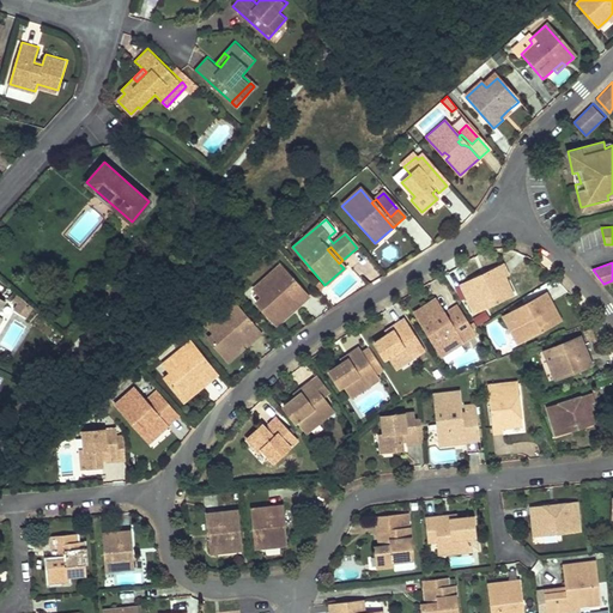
[(309,299),(279,267),(254,290),(262,298),(256,304),(268,317),(277,310),(285,320),(292,314),(290,310),(296,304),(299,308),(309,299)]
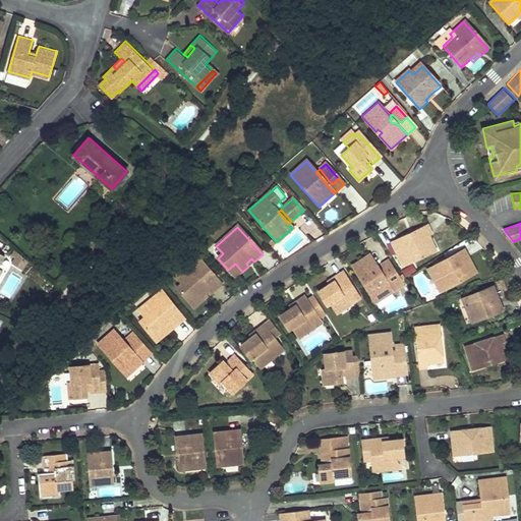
[(427,227),(393,244),(404,267),(431,253),(424,240),(429,237),(432,236),(427,227)]
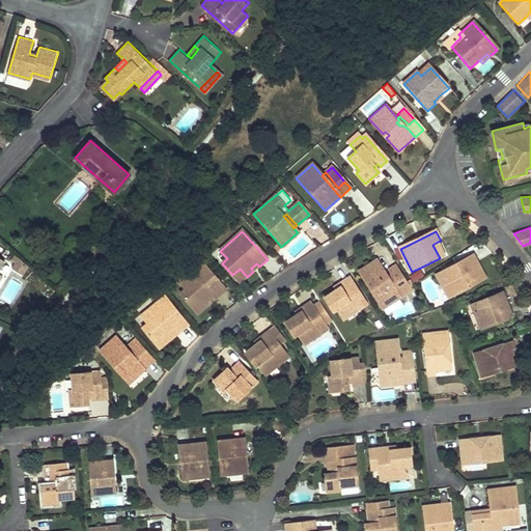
[(444,256),(438,242),(432,245),(440,258),(444,256)]
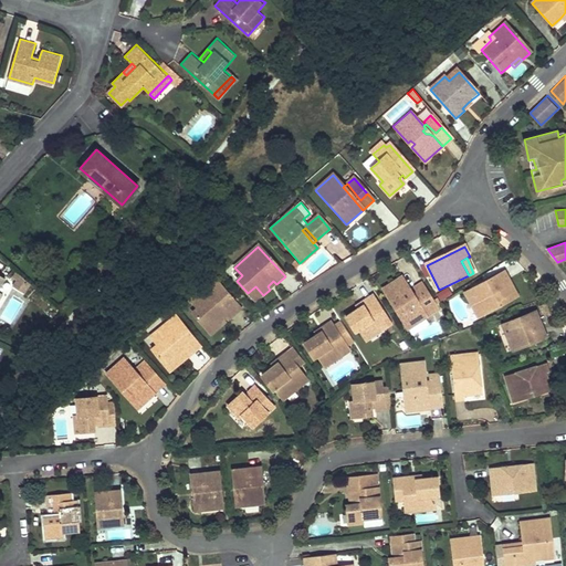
[(520,297),(506,273),(490,282),(492,286),(486,289),(484,284),(465,294),(471,303),(479,299),(486,315),(520,297)]
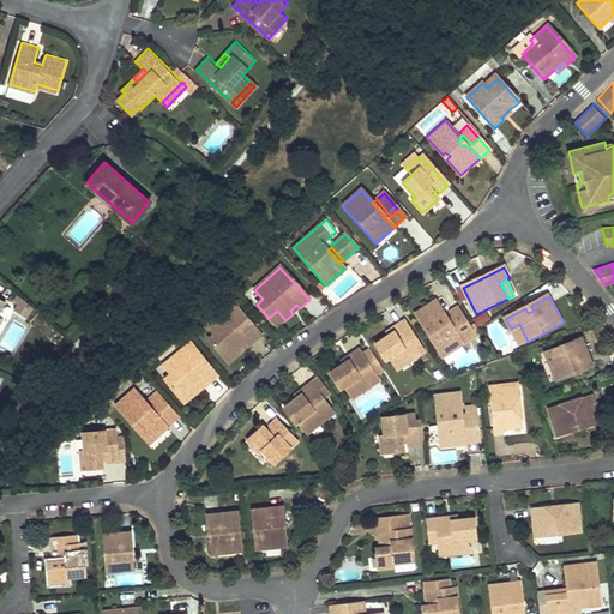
[(11,309),(28,318),(34,306),(17,298),(11,309)]
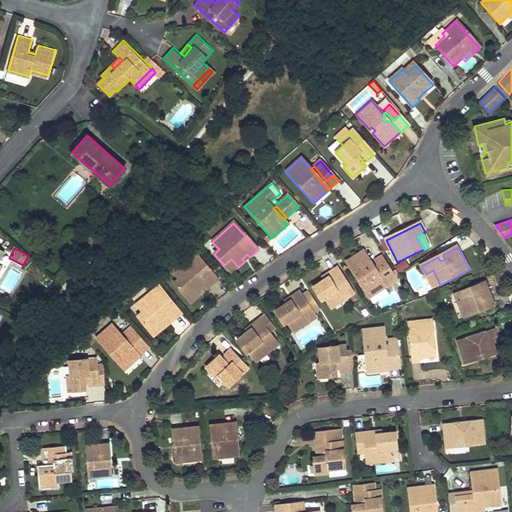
[(397,282),(382,259),(372,265),(364,252),(346,263),(355,279),(359,278),(361,282),(358,284),(368,300),(397,282)]
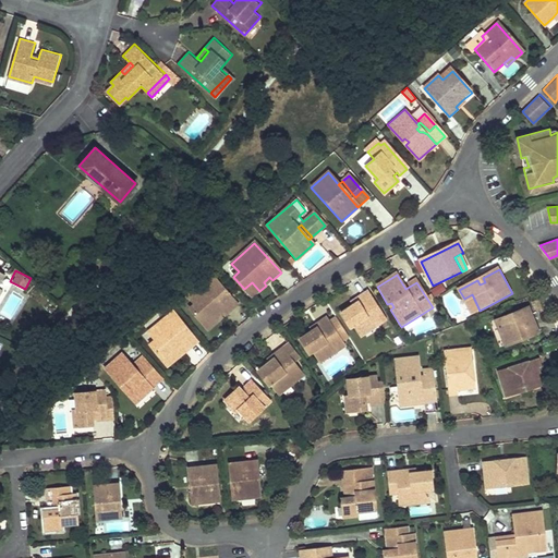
[(211,277),(187,298),(194,305),(189,310),(201,323),(207,317),(215,325),(223,317),(220,314),(225,310),(228,313),(237,305),(211,277)]
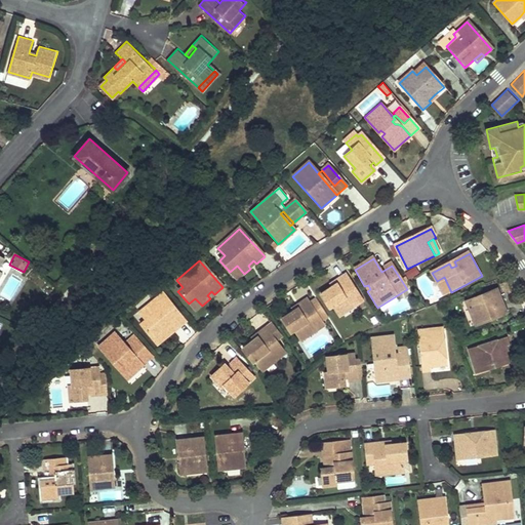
[(407,270),(411,277),(420,273),(416,265),(407,270)]
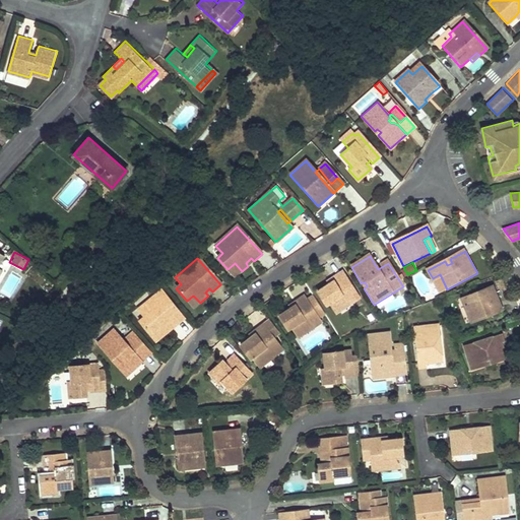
[(242,271),(235,263),(228,269),(235,278),(242,271)]
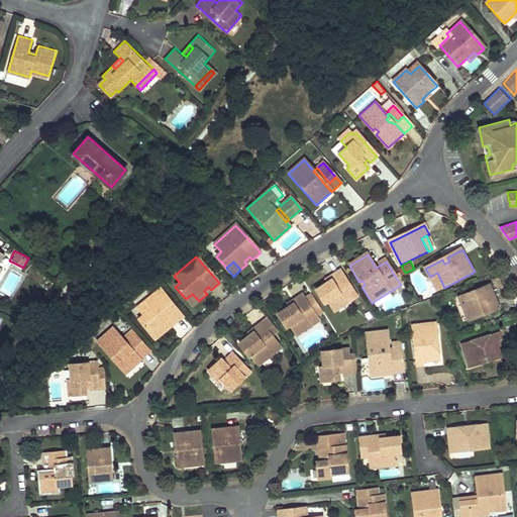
[(354,294),(340,272),(333,277),(337,283),(334,285),(332,281),(327,284),(315,291),(324,305),(327,303),(334,313),(351,303),(348,298),(354,294)]
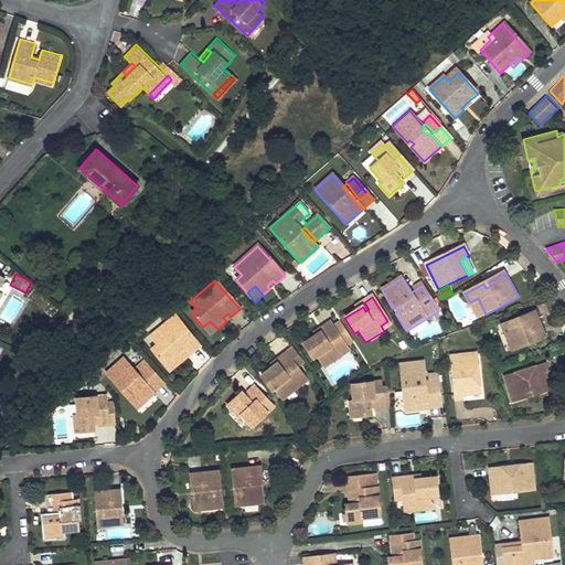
[(486,315),(478,298),(470,302),(478,318),(486,315)]
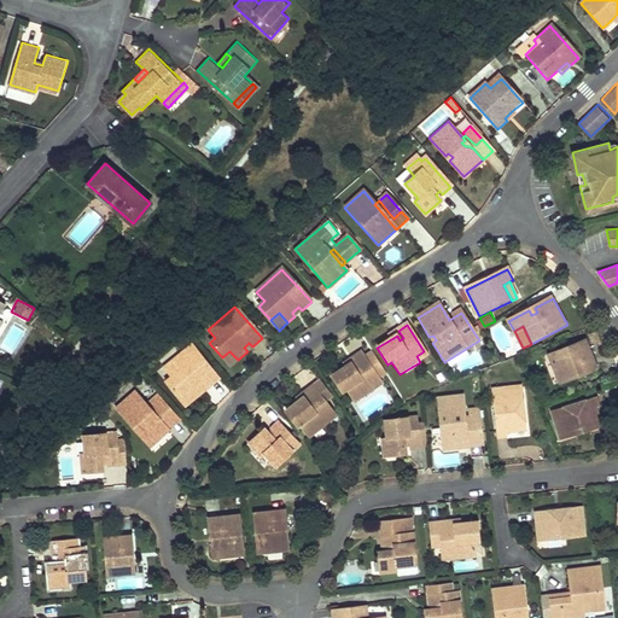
[(403,338),(398,331),(390,336),(391,339),(397,336),(400,340),(403,338)]
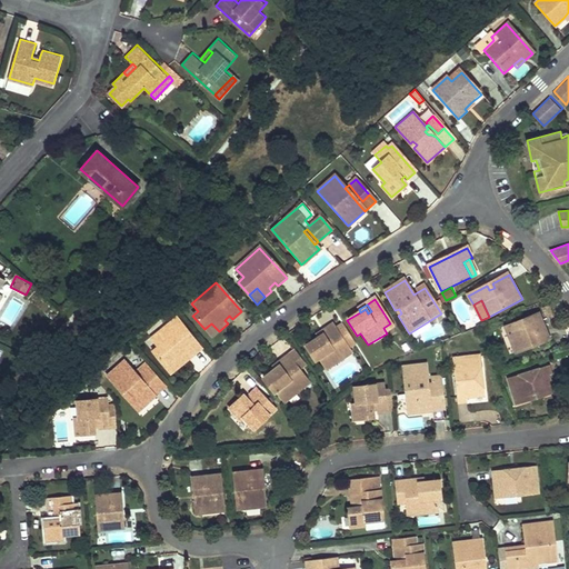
[(539,312),(509,325),(511,331),(509,332),(517,351),(529,347),(527,342),(531,341),(533,345),(550,338),(539,312)]
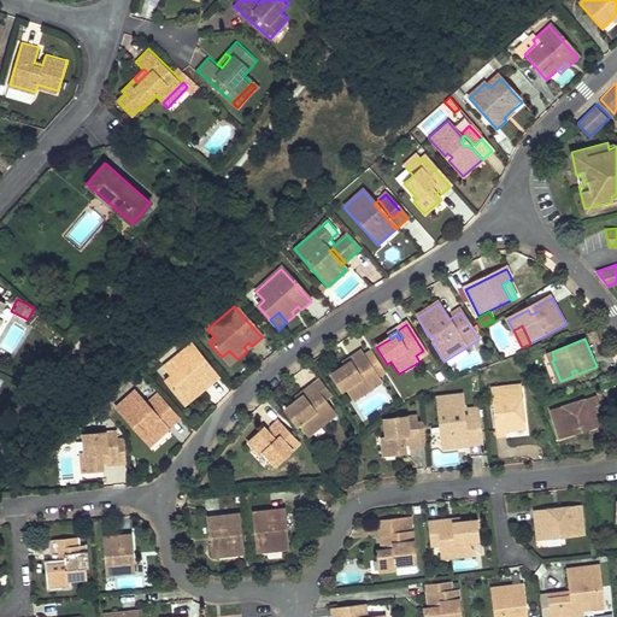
[(219,377),(191,346),(164,369),(171,376),(165,382),(178,397),(186,391),(193,399),(203,392),(199,388),(204,383),(207,387),(219,377)]
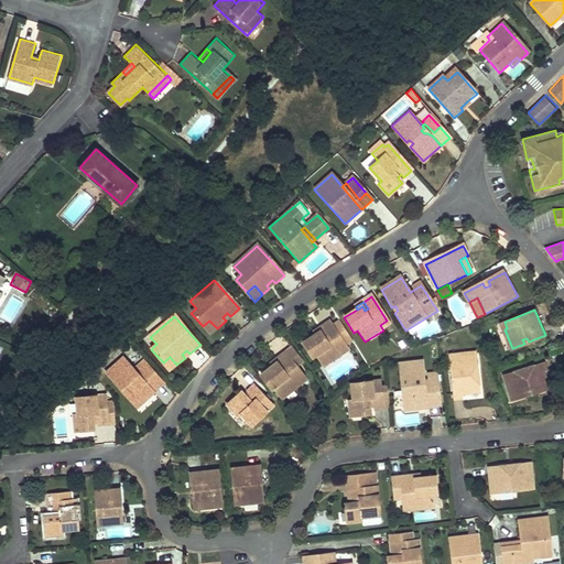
[(203,326),(209,335),(217,328),(209,321),(203,326)]
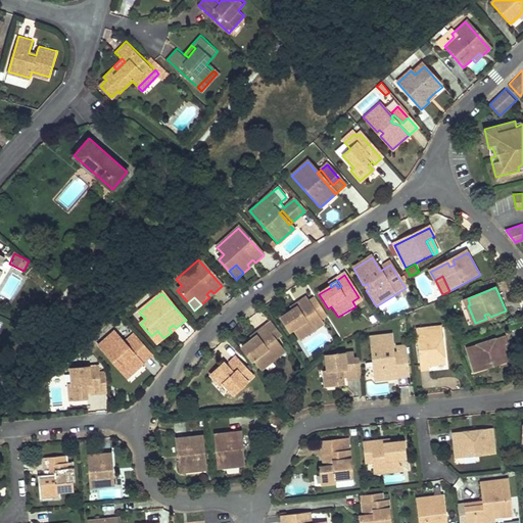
[(362,302),(359,297),(352,301),(355,306),(362,302)]
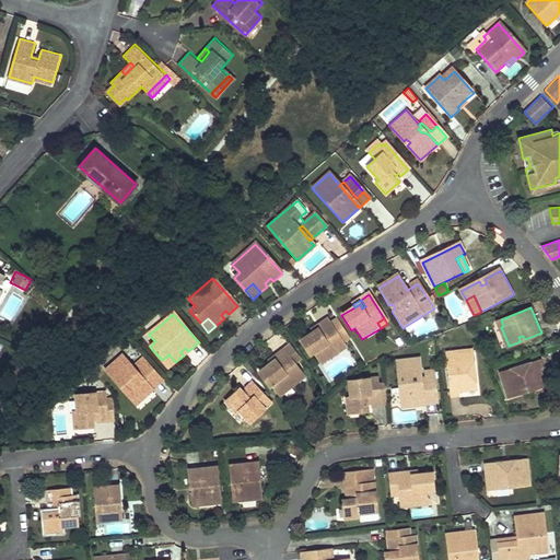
[(315,333),(303,340),(312,356),(316,352),(323,364),(340,353),(337,348),(345,343),(329,319),(321,324),(325,331),(322,334),(319,330),(315,333)]
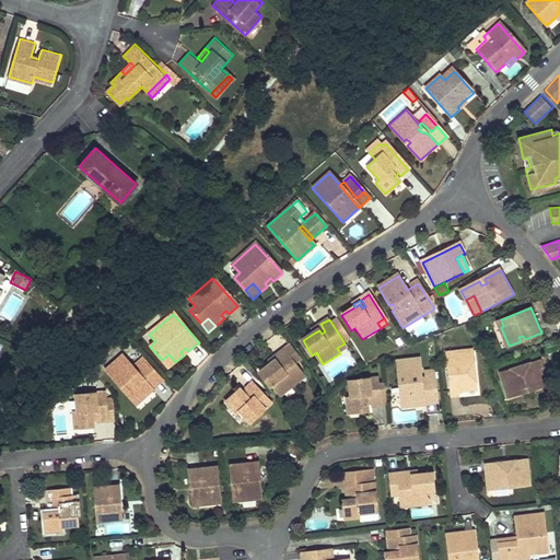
[(313,329),(315,333),(319,330),(322,334),(325,331),(321,324),(313,329)]
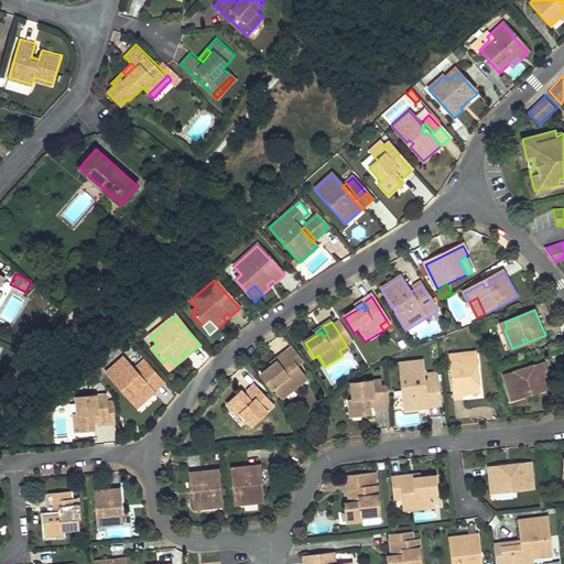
[(156,344),(150,337),(144,342),(151,349),(156,344)]
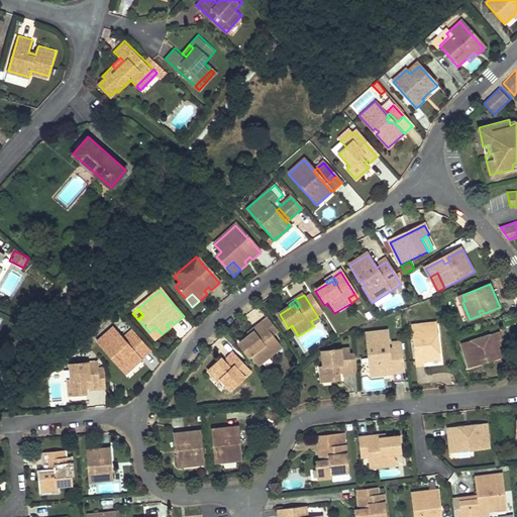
[(321,322),(318,317),(311,321),(314,326),(321,322)]
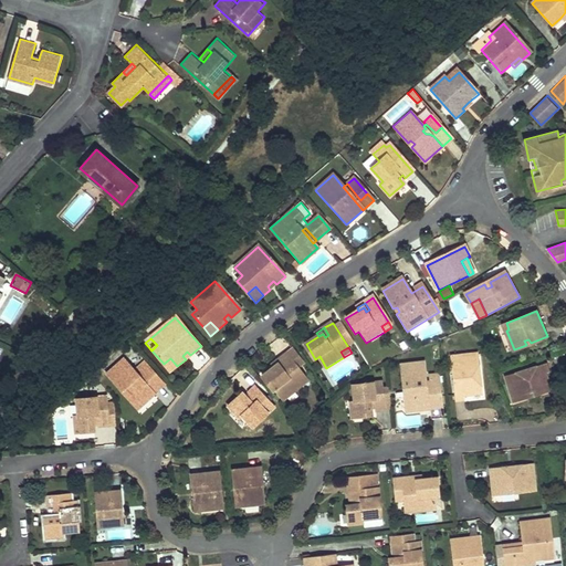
[(478,353),(450,356),(454,399),(463,398),(463,394),(482,392),(481,378),(475,379),(475,374),(480,374),(478,353)]
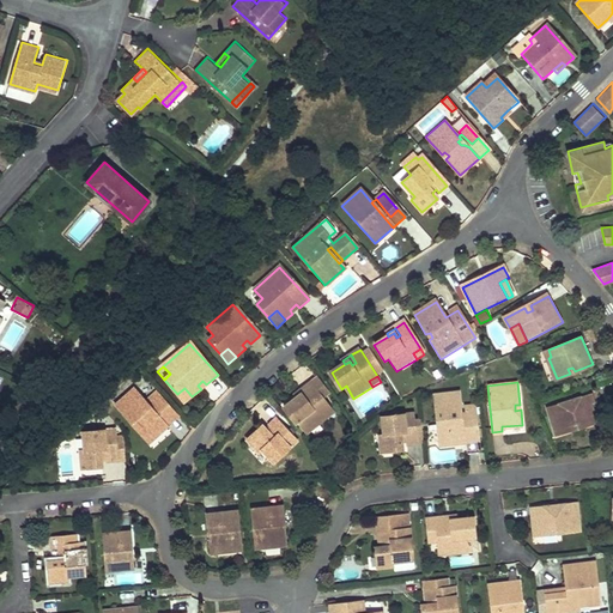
[(332,407),(313,383),(304,389),(309,395),(305,399),(303,396),(299,399),(285,410),(297,424),(298,423),(307,434),(327,419),(322,414),(332,407)]
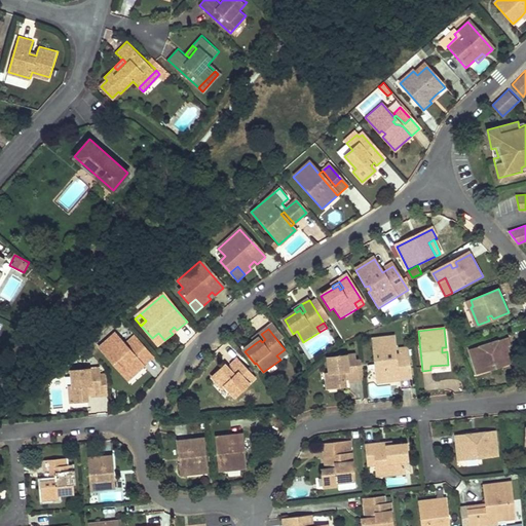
[(128,348),(115,333),(100,346),(113,361),(114,360),(117,364),(116,365),(128,379),(144,366),(137,359),(128,348)]
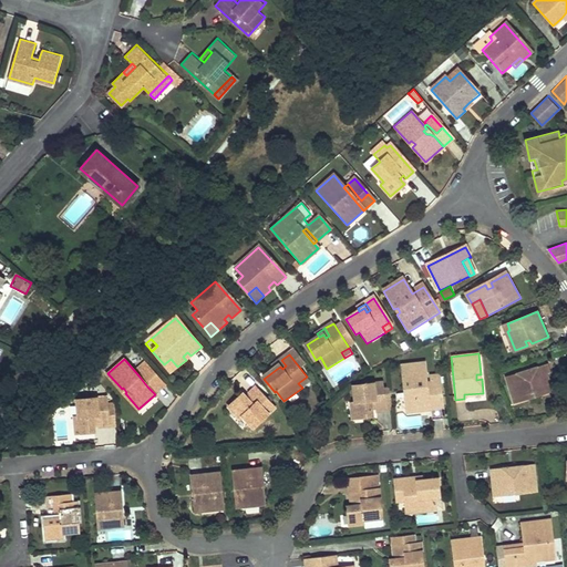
[(177,367),(171,359),(164,364),(171,373),(177,367)]
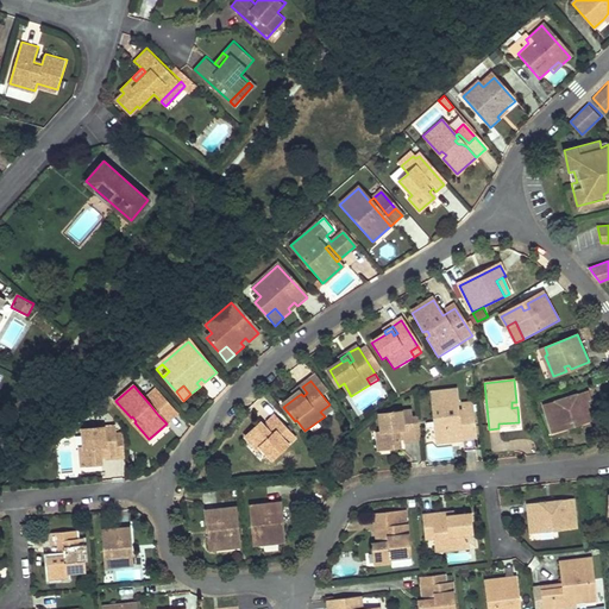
[(307,393),(302,387),(294,393),(297,396),(301,394),(303,396),(307,393)]
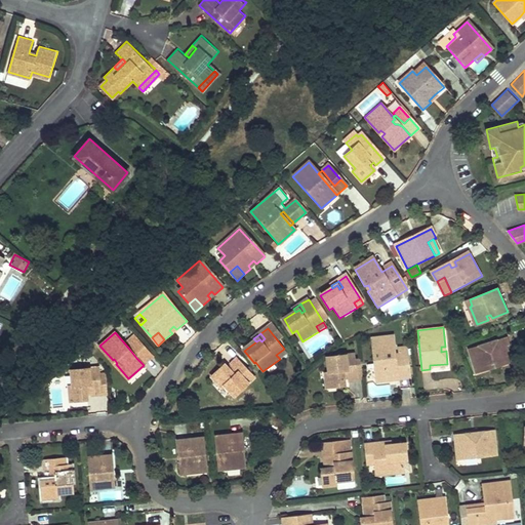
[(147,349),(134,334),(127,340),(140,355),(147,349)]
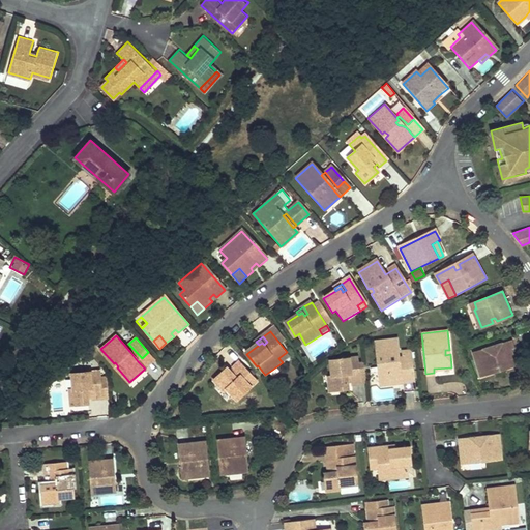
[(395,339),(376,341),(380,384),(401,382),(399,367),(396,364),(394,364),(394,361),(399,361),(398,356),(395,339)]
